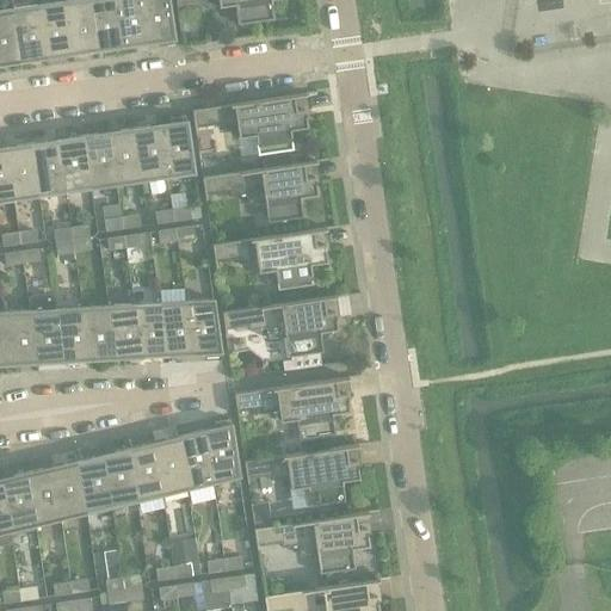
[(88,0),(80,0),(63,2),(72,55),(86,53),(86,48),(97,47),(88,0)]
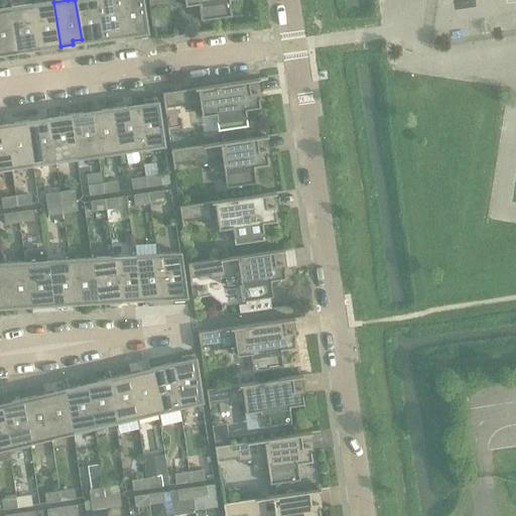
[(97,0),(75,0),(82,39),(90,37),(91,41),(103,39),(97,0)]
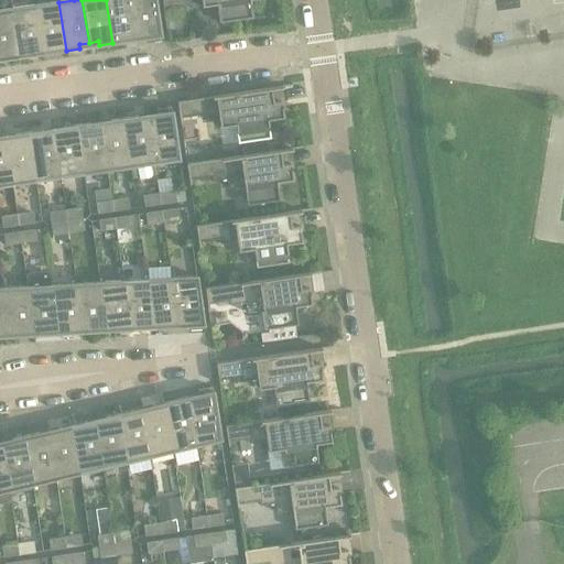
[(130,0),(106,0),(112,43),(127,41),(127,38),(136,35),(130,0)]
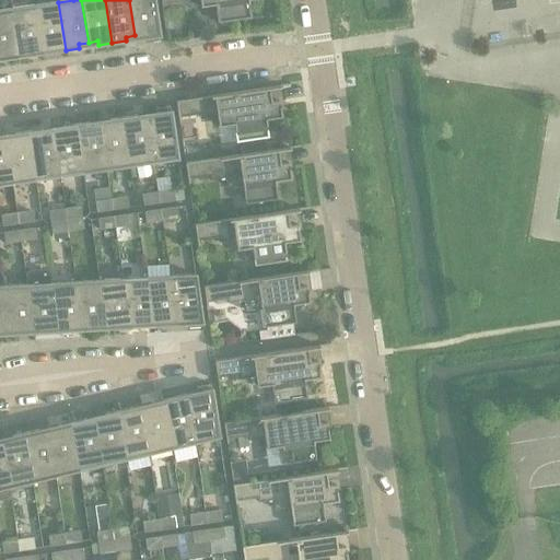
[(154,0),(129,0),(135,35),(144,34),(146,43),(161,41),(154,0)]
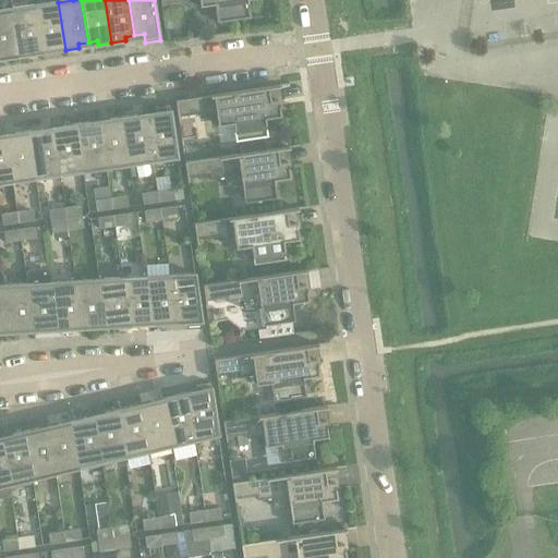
[(160,0),(161,2),(162,2),(161,0),(198,0),(201,7),(216,4),(218,23),(251,19),(247,0),(160,0)]
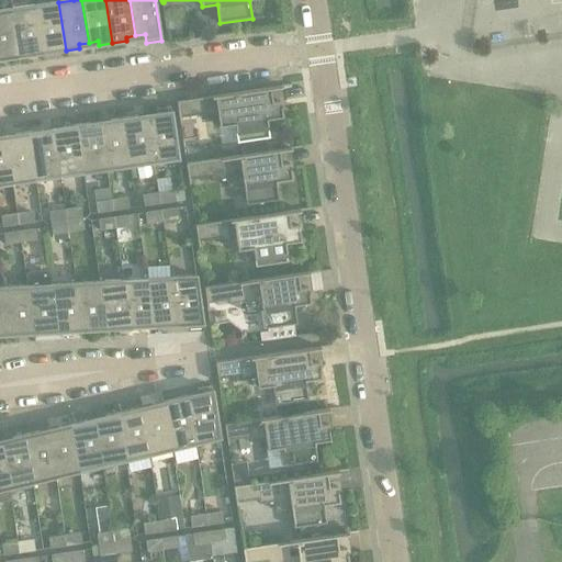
[(58,2),(35,6),(42,49),(52,48),(52,53),(66,51),(58,2)]
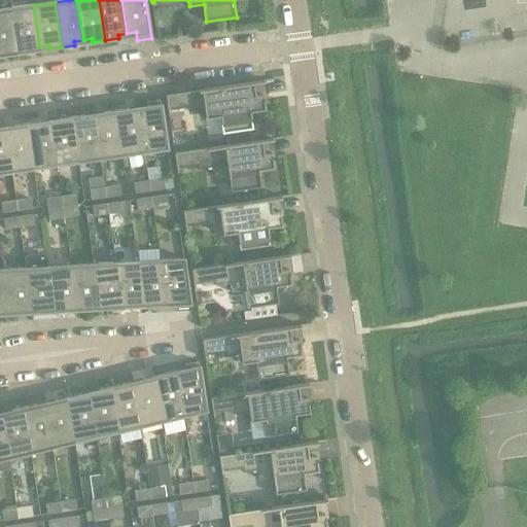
[(33,5),(10,8),(18,54),(31,51),(30,47),(39,46),(33,5)]
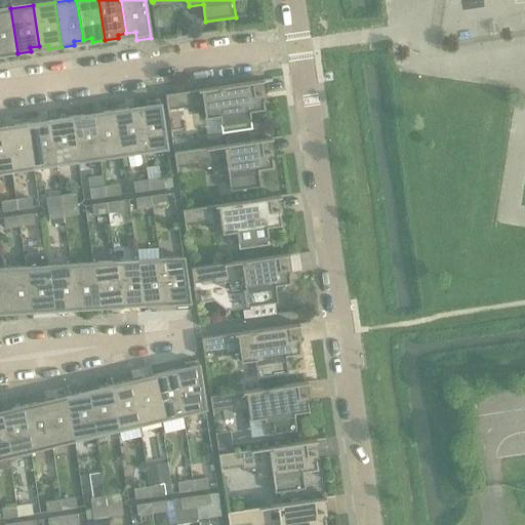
[(10,8),(0,9),(0,51),(3,51),(4,55),(17,53),(10,8)]
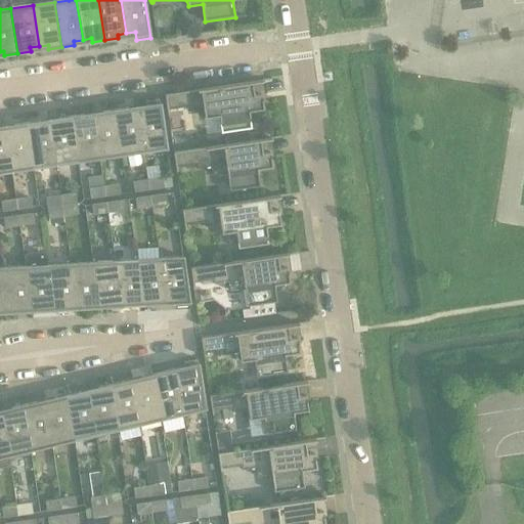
[(263,82),(263,80),(165,95),(168,114),(169,114),(169,110),(188,106),(188,111),(203,108),(205,118),(219,116),(221,133),(252,129),(249,112),(264,110),(262,95),(264,95),(264,94),(254,95),(252,83),(263,82)]
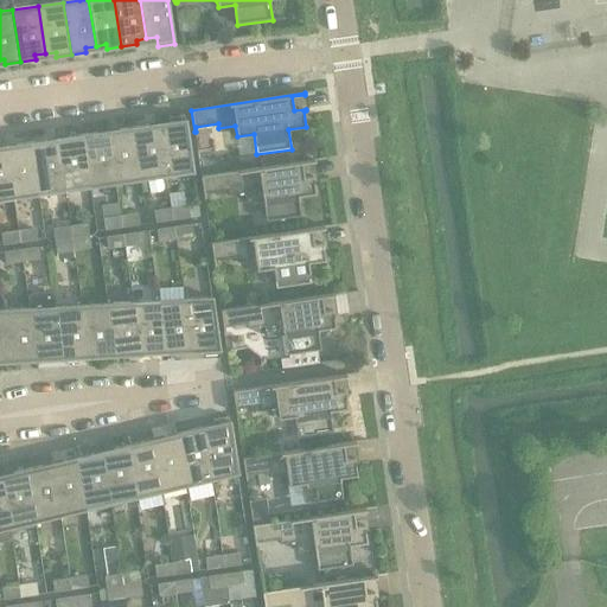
[(170,127),(160,129),(166,176),(193,172),(185,115),(168,119),(170,127)]
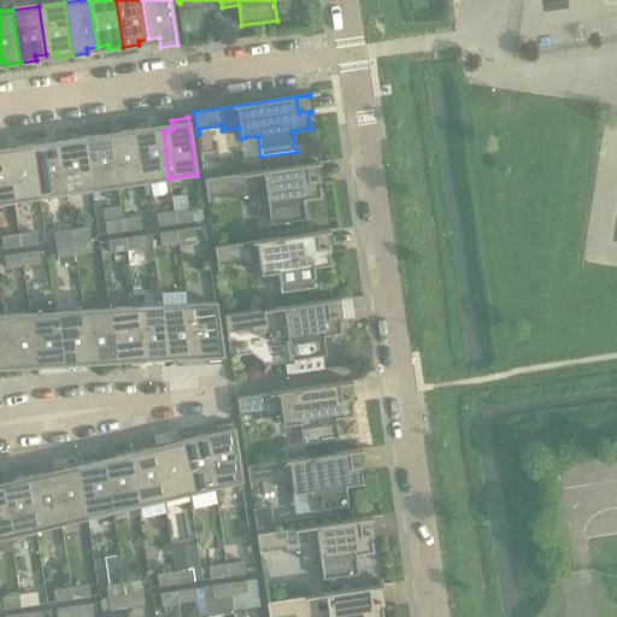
[(151,128),(136,130),(144,182),(169,178),(163,131),(152,133),(151,128)]
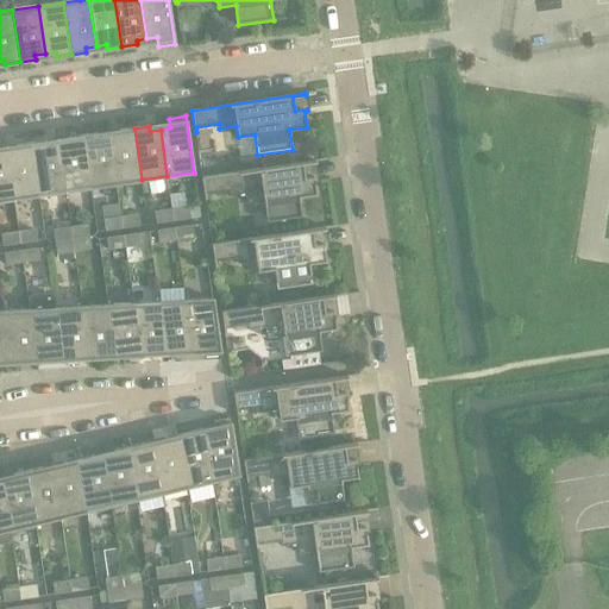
[(120,136),(110,137),(117,184),(142,180),(135,129),(119,131),(120,136)]
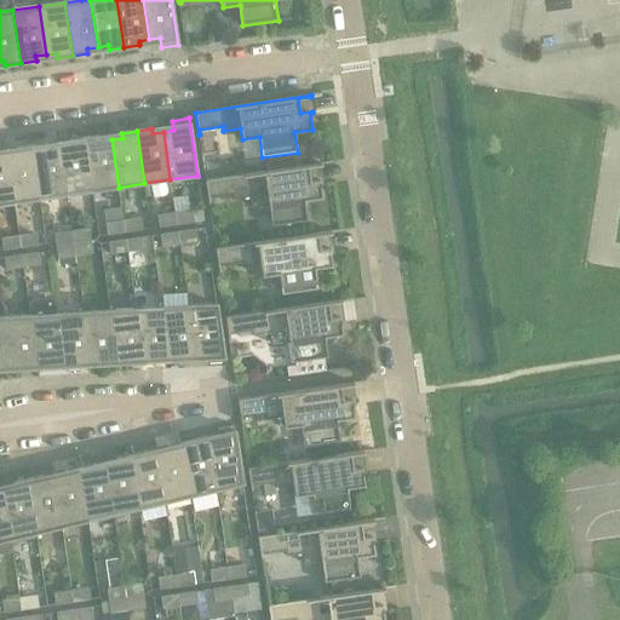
[(101,136),(85,138),(92,191),(119,188),(112,139),(101,141),(101,136)]
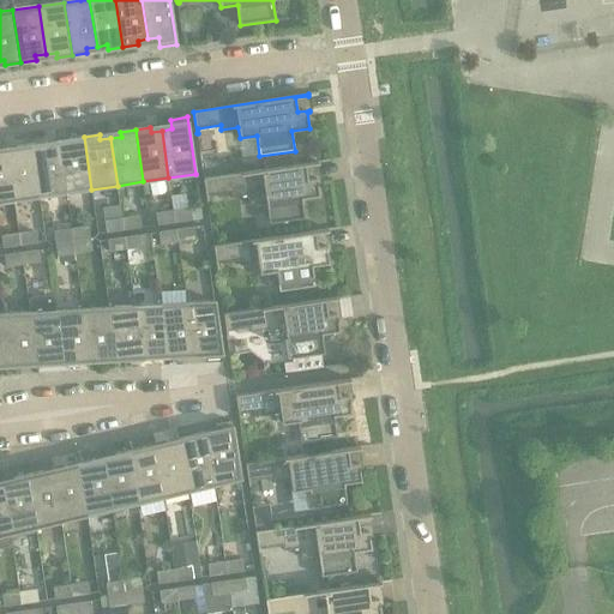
[(70,144),(59,145),(66,193),(91,190),(84,137),(68,139),(70,144)]
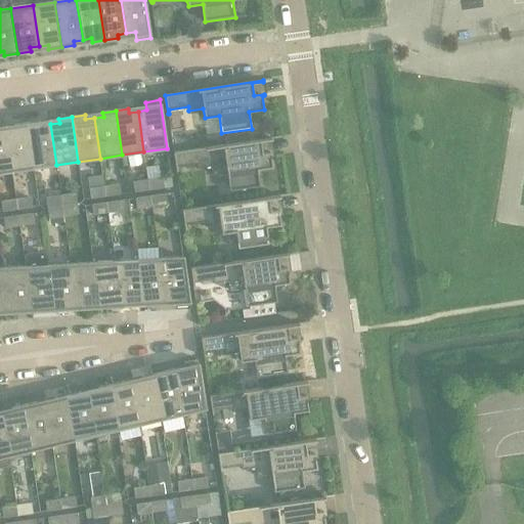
[(41,122),(28,124),(34,168),(56,165),(50,124),(41,125),(41,122)]
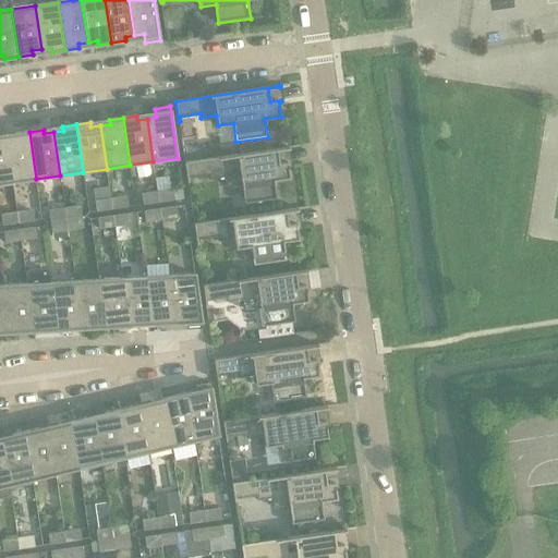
[(15,137),(7,138),(13,182),(36,179),(29,132),(15,133),(15,137)]
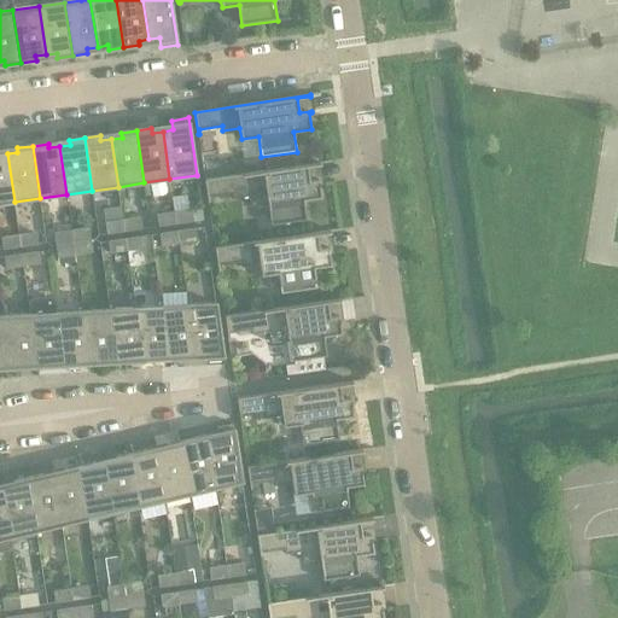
[(0,204),(15,202),(7,153),(0,155),(0,204)]
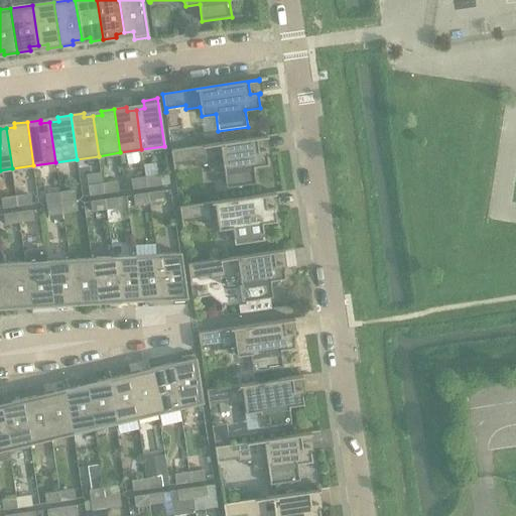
[(268,137),(267,136),(171,150),(173,169),(175,169),(174,165),(194,162),(195,166),(209,164),(210,173),(224,171),(226,188),(256,183),(254,166),(268,164),(266,151),(268,150),(268,149),(258,150),(257,139),(268,137)]
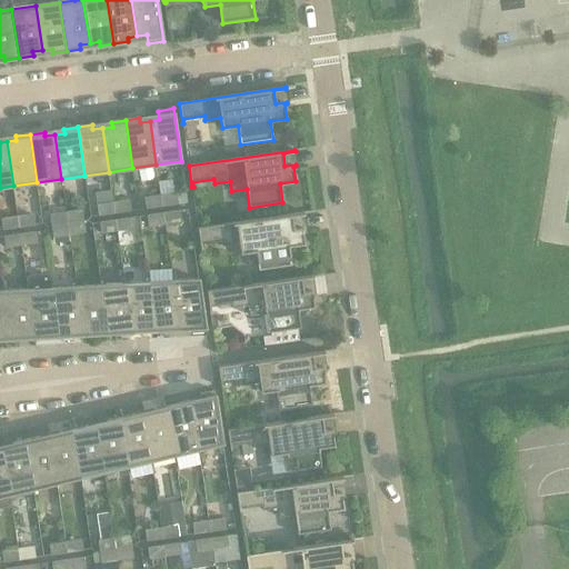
[(175,193),(160,196),(162,207),(176,205),(175,193)]
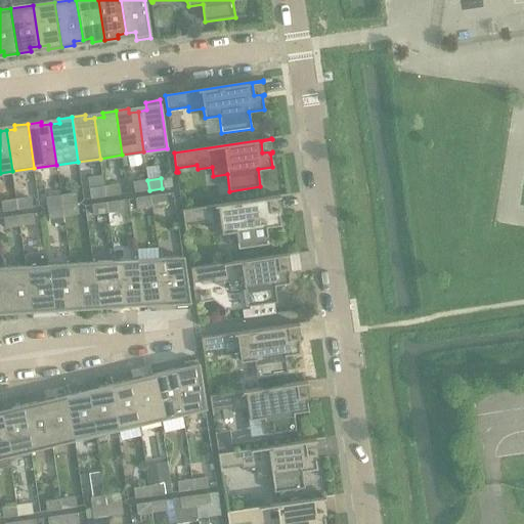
[(149,190),(147,180),(135,182),(137,192),(149,190)]
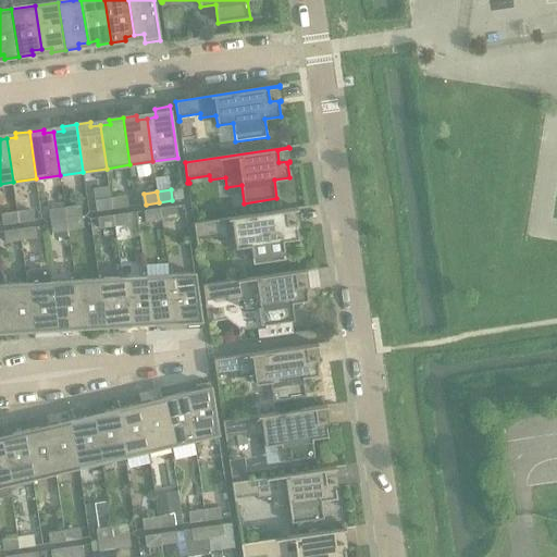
[(124,196),(111,198),(112,209),(125,207),(124,196)]
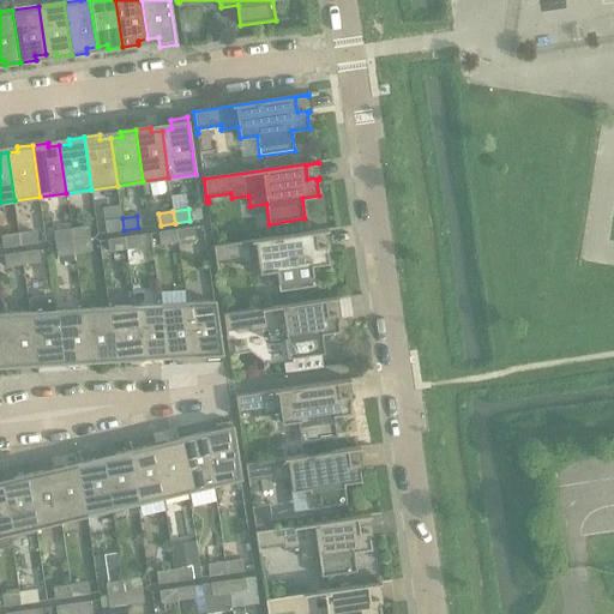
[(124,230),(122,218),(108,221),(109,233),(124,230)]
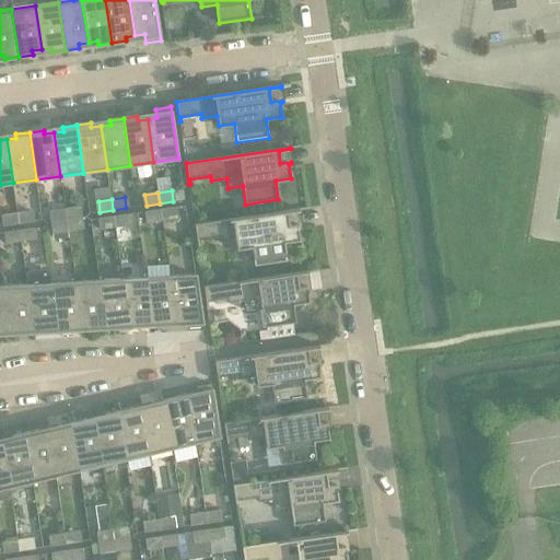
[(79,207),(65,209),(67,220),(80,219),(79,207)]
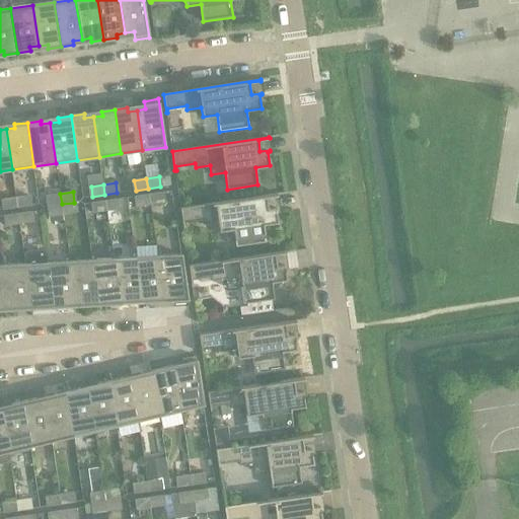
[(161,193),(149,195),(150,205),(162,203),(161,193)]
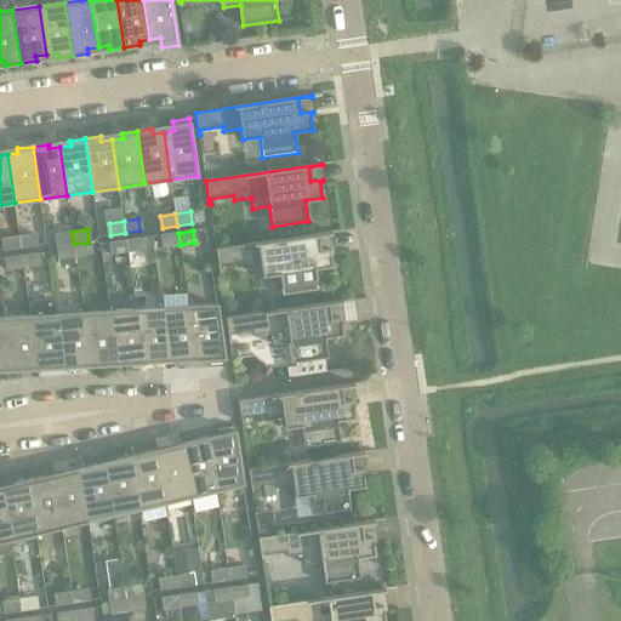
[(57,234),(60,246),(74,244),(72,232),(57,234)]
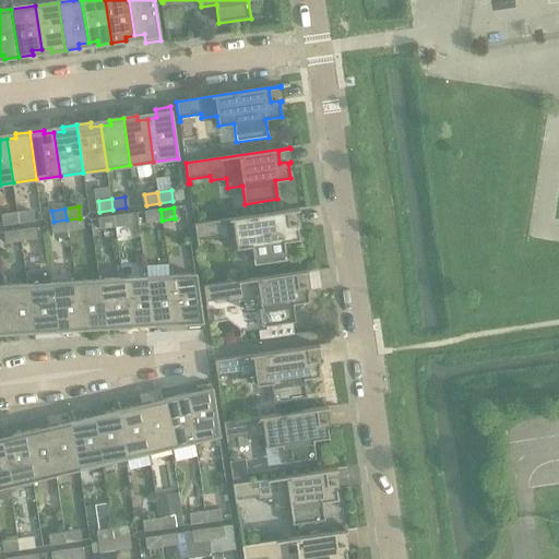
[(299,211),(299,209),(194,224),(198,245),(199,245),(198,240),(218,237),(219,241),(235,239),(236,249),(251,247),(254,265),(286,261),(284,242),(299,240),(297,225),(299,225),(299,224),(289,225),(287,212),(299,211)]
